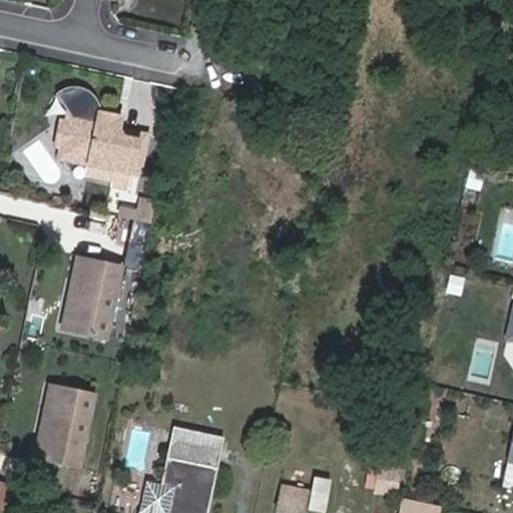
[(102,120),(103,114),(71,108),(69,119),(63,118),(58,142),(64,143),(61,156),(98,165),(100,157),(71,152),(79,115),(102,120)]
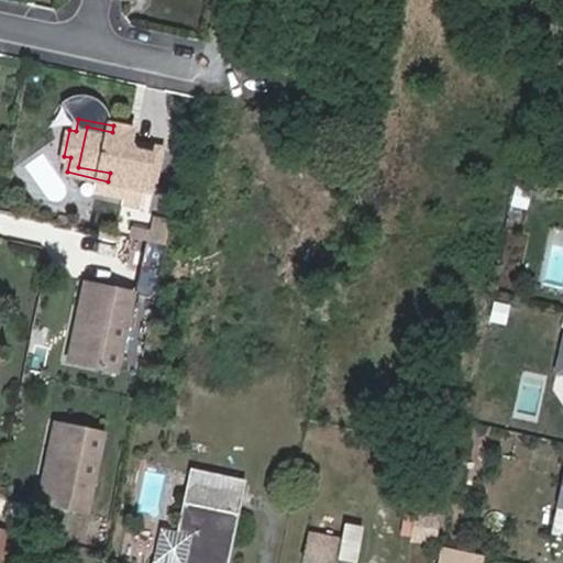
[(135,140),(139,127),(113,121),(113,125),(112,132),(87,127),(78,167),(110,173),(108,181),(150,189),(156,152),(141,150),(139,141),(135,140)]
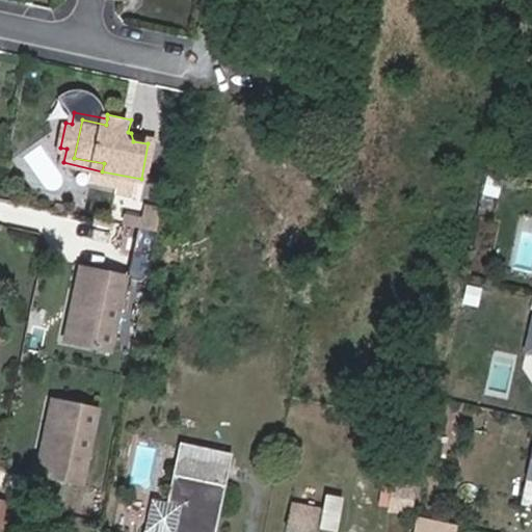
[(156,138),(131,133),(133,141),(148,143),(141,179),(148,180),(156,138)]
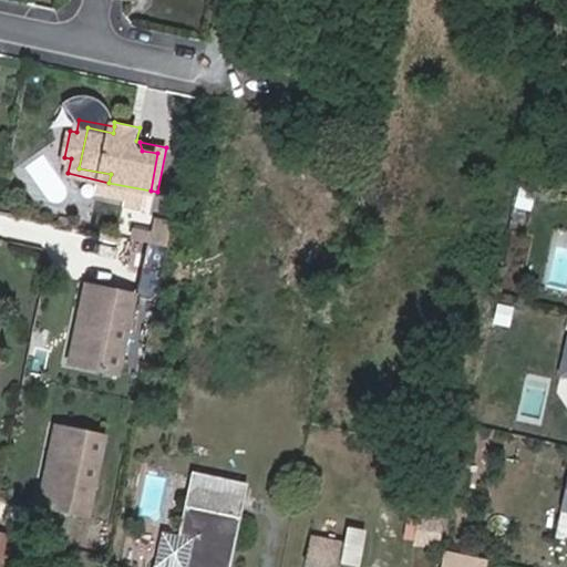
[(518,187),(514,209),(529,212),(534,191),(518,187)]
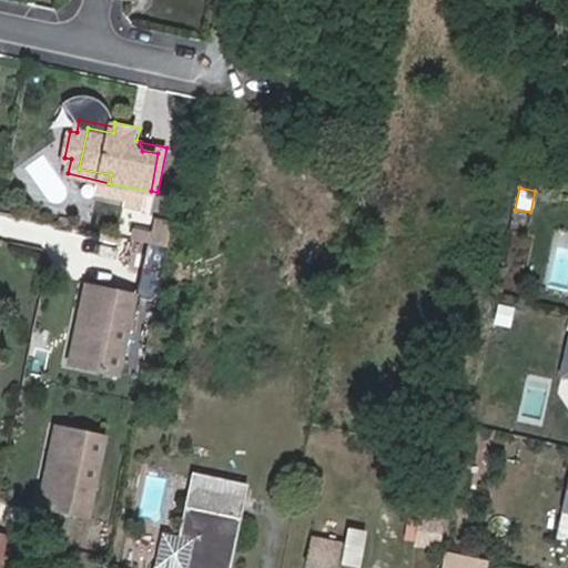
[(139,294),(84,283),(67,368),(121,379),(139,294)]
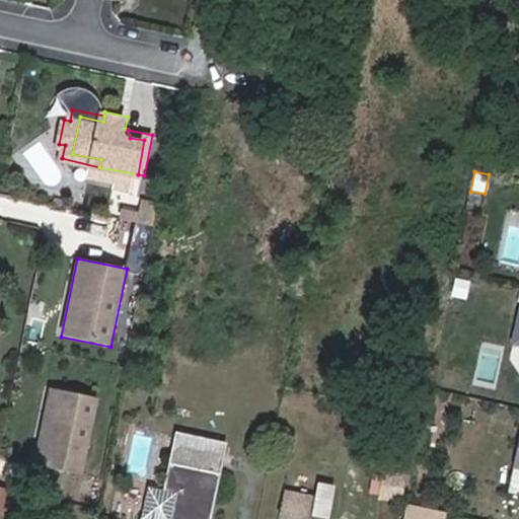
[(97,397),(48,386),(31,464),(81,475),(97,397)]
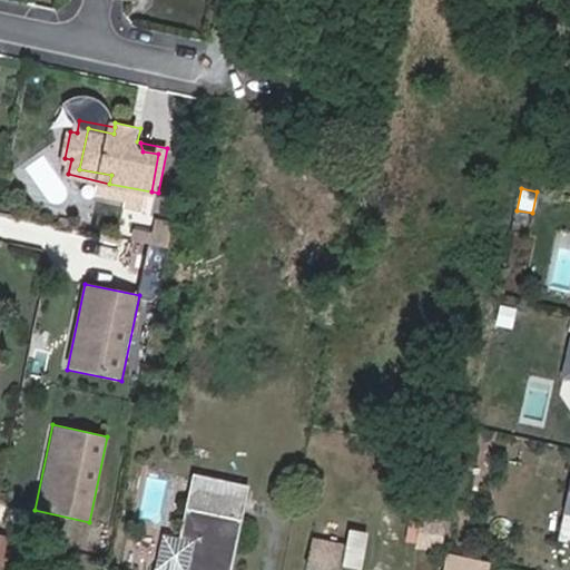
[(231,569),(247,488),(192,478),(179,540),(163,537),(155,569),(231,569)]
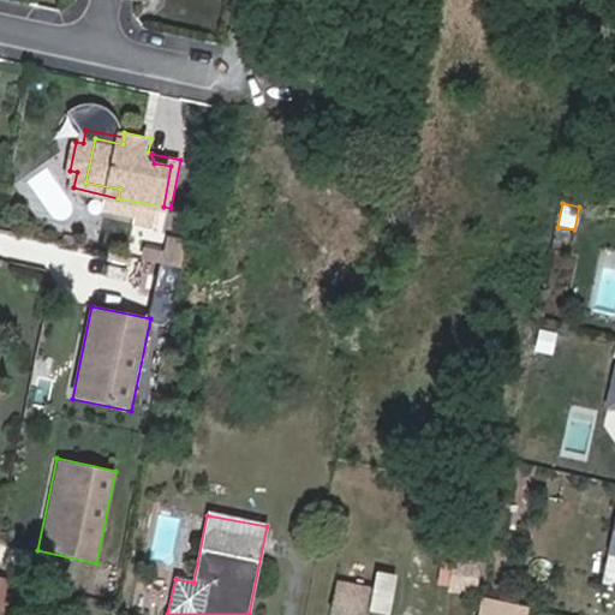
[(479,566),(457,562),(453,585),(476,589),(479,566)]
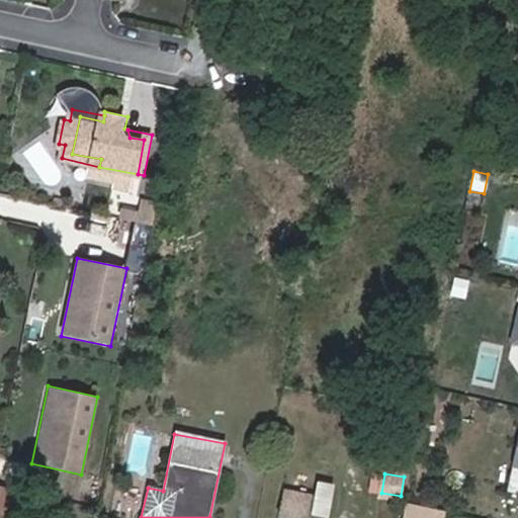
[(316,517),(327,517),(334,486),(316,482),(309,516),(316,517)]
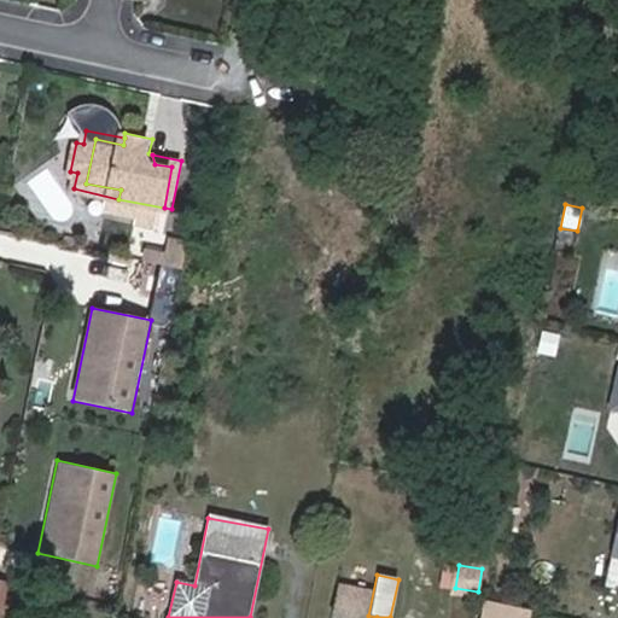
[(366,617),(372,593),(343,586),(336,616),(349,617),(366,617)]
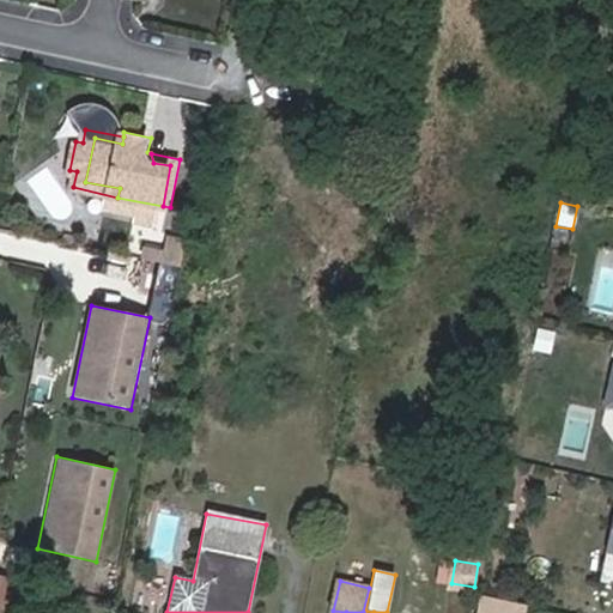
[(513,612),(514,608),(484,602),(481,612),(513,612)]
